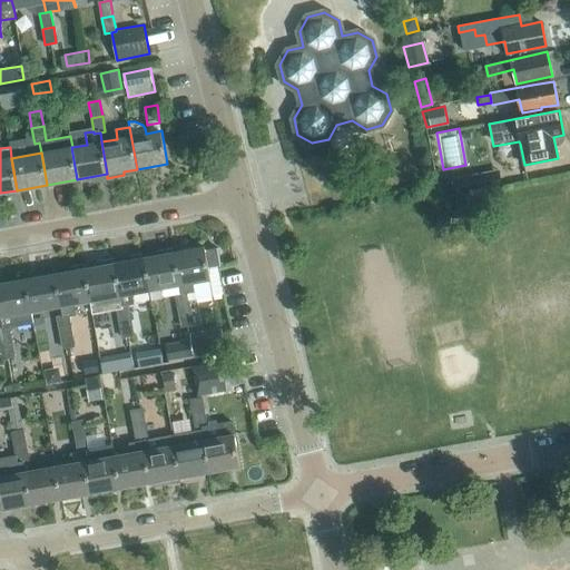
[(501,185),(499,168),(453,176),(457,193),(501,185)]
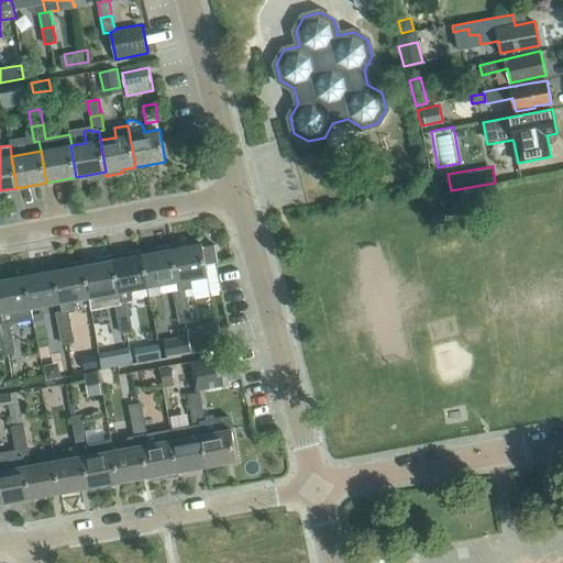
[(202,246),(202,244),(173,250),(178,282),(179,290),(185,289),(192,288),(191,279),(208,276),(206,264),(219,262),(216,244),(202,246)]
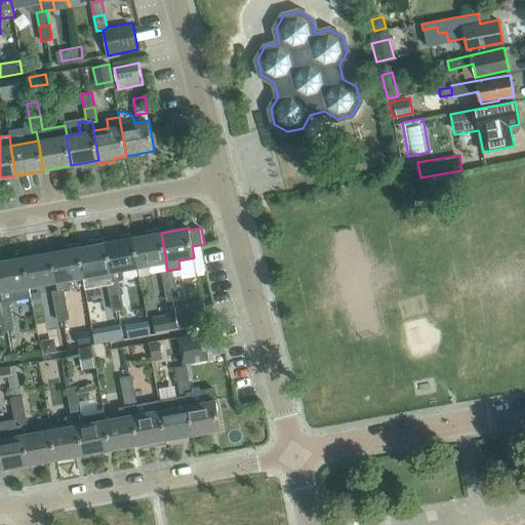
[(166,263),(161,233),(160,233),(159,229),(144,231),(145,235),(133,237),(138,268),(137,268),(139,277),(151,275),(149,266),(166,263)]
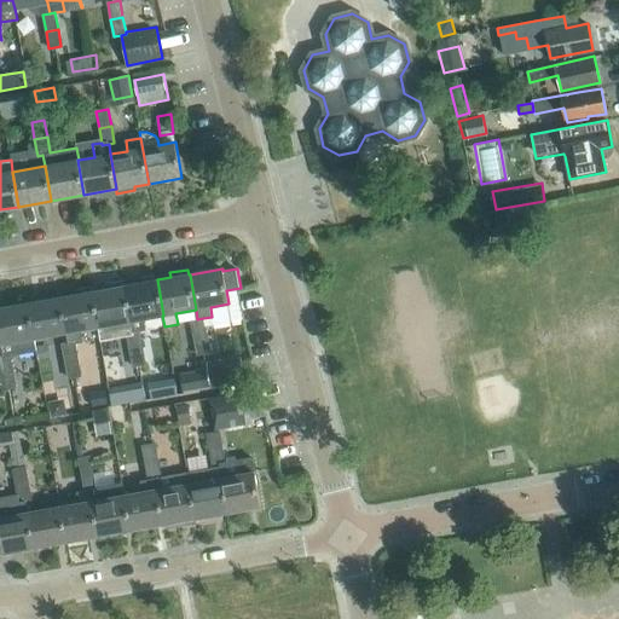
[(163,316),(157,279),(156,275),(142,277),(143,283),(125,285),(133,331),(139,330),(145,329),(144,319),(162,316),(163,316)]
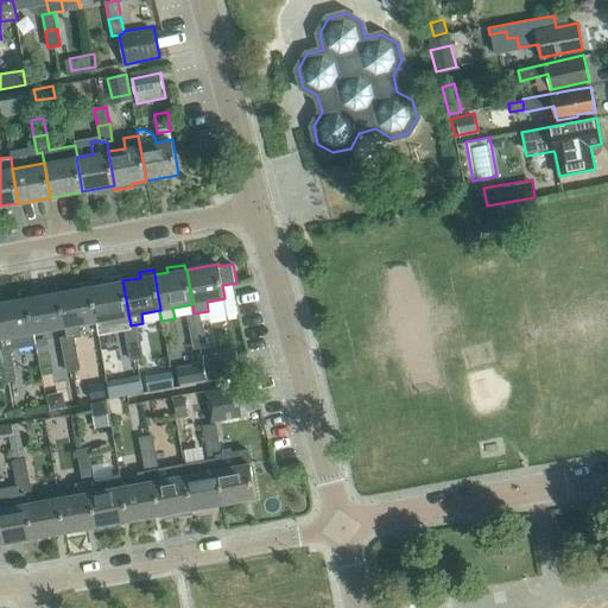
[(131,325),(122,280),(121,276),(103,279),(105,284),(90,286),(96,321),(99,333),(125,328),(127,343),(139,341),(137,324),(131,325)]
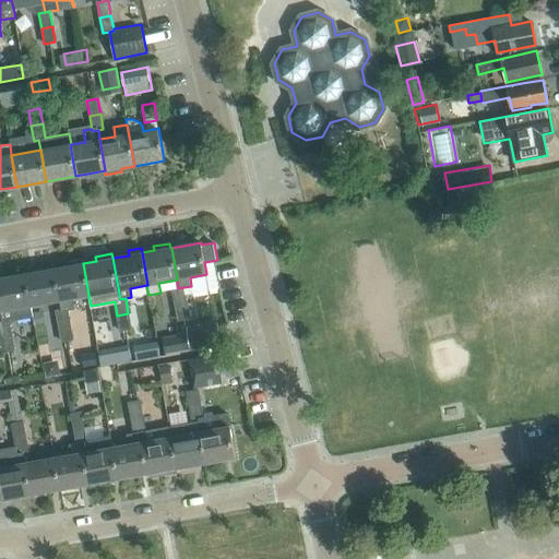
[(88,295),(83,263),(82,259),(68,261),(69,265),(55,269),(60,300),(61,310),(67,309),(68,311),(74,310),(72,298),(88,295)]
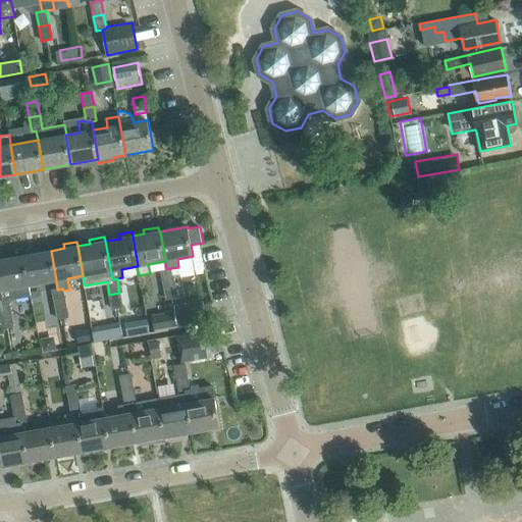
[(56,280),(51,251),(23,256),(29,285),(56,280)]
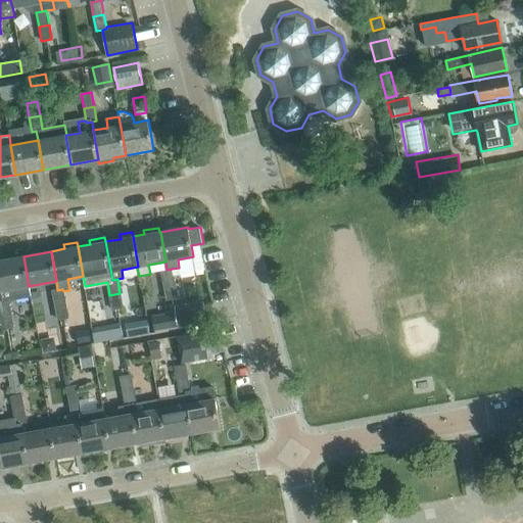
[(29,286),(24,256),(0,259),(0,283),(1,291),(2,299),(8,298),(8,301),(31,297),(29,286)]
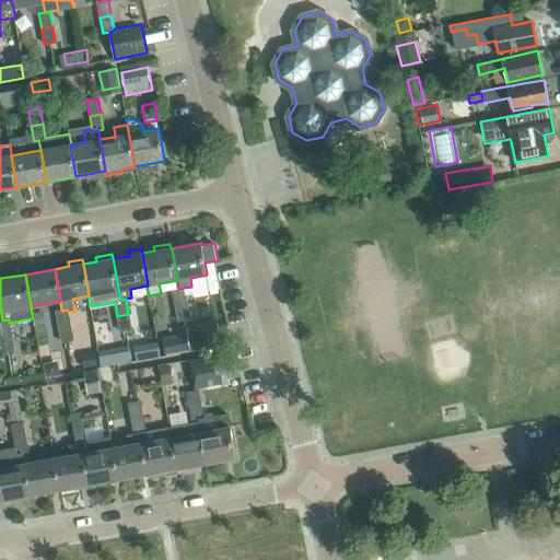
[(184,288),(178,289),(173,290),(176,305),(187,303),(184,288)]
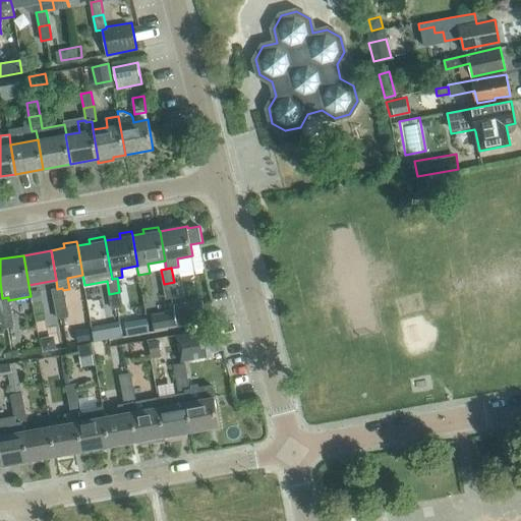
[(176,296),(174,282),(164,284),(166,298),(176,296)]
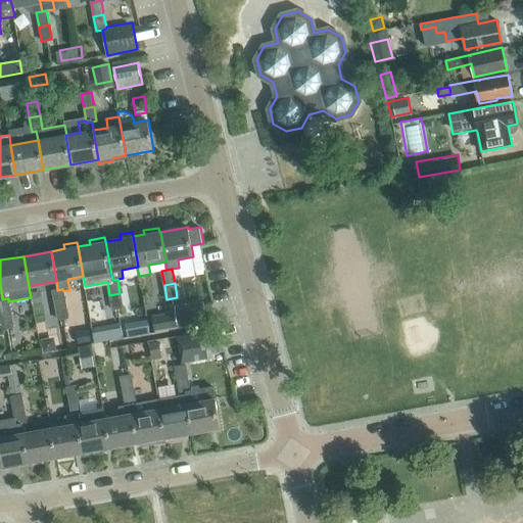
[(65,303),(63,291),(62,289),(57,290),(52,291),(55,305),(65,303)]
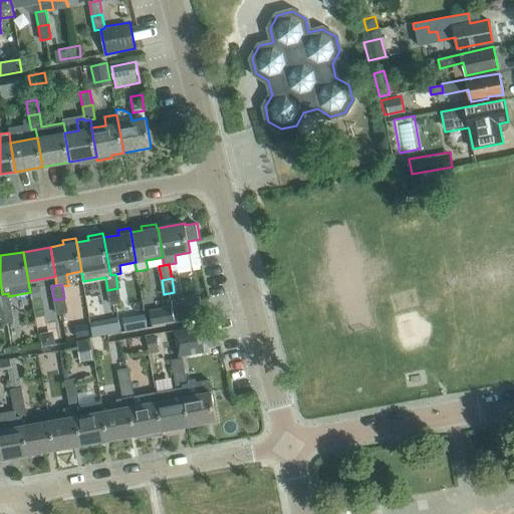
[(120,302),(117,288),(107,290),(110,304),(120,302)]
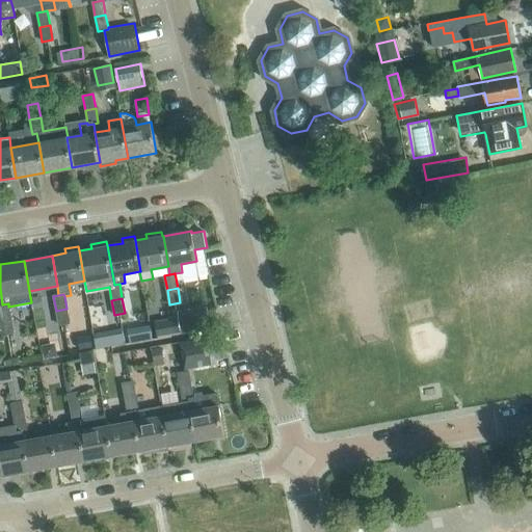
[(0,320),(10,318),(8,307),(8,303),(2,304),(0,304),(0,320)]
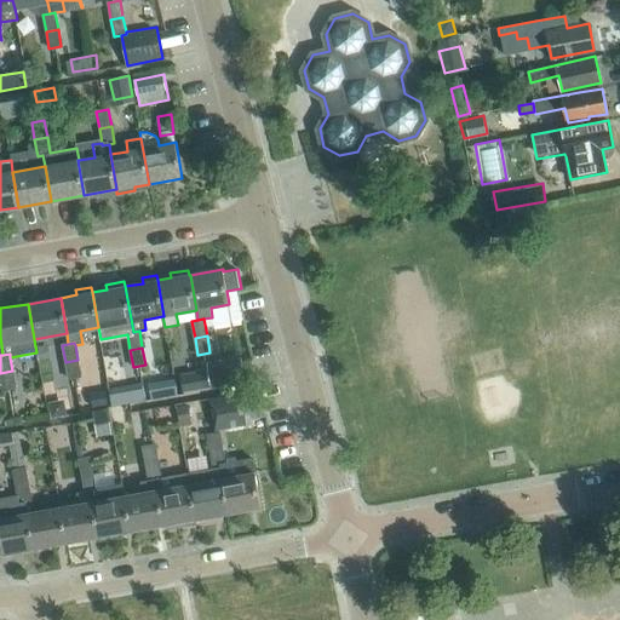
[(80,377),(78,360),(65,362),(68,379),(80,377)]
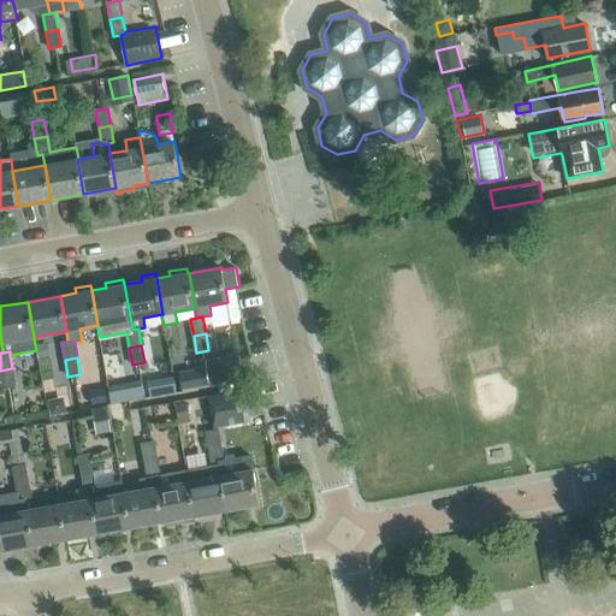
[(243,377),(241,359),(206,363),(208,381),(243,377)]
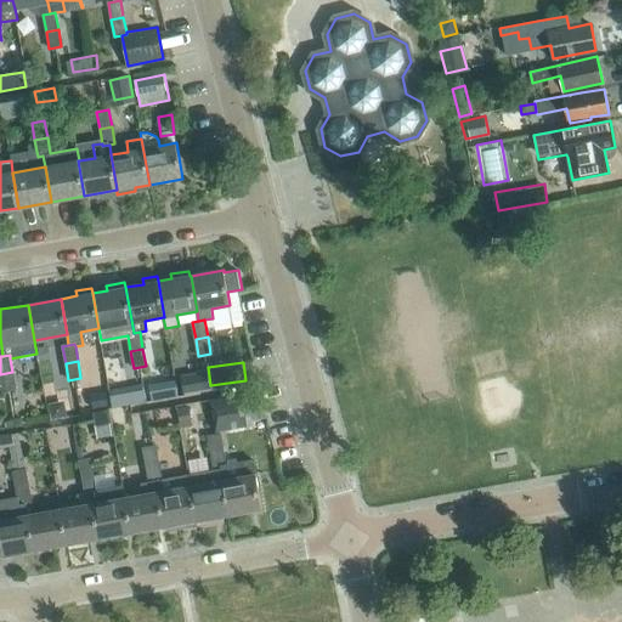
[(15,389),(12,372),(0,374),(0,375),(3,391),(15,389)]
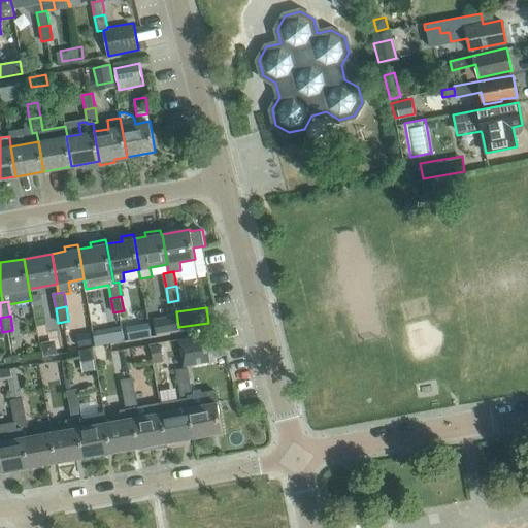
[(153,320),(155,333),(177,329),(175,316),(153,320)]
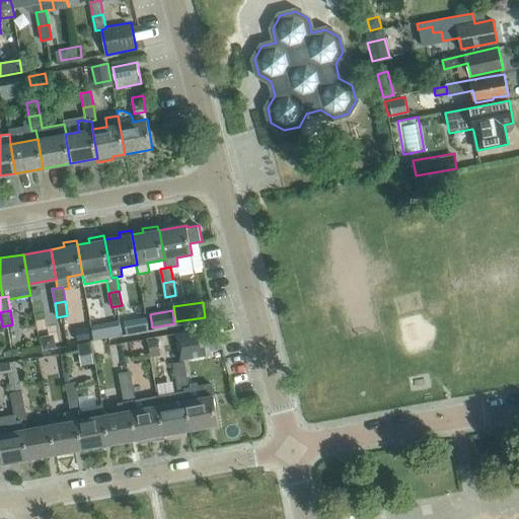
[(139,331),(149,329),(146,315),(136,316),(139,331)]
